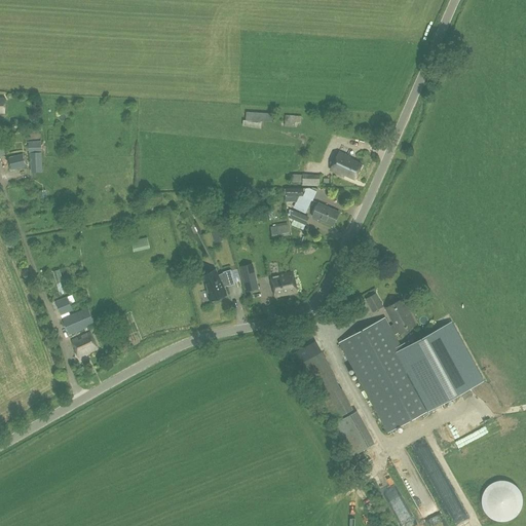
[(247,121),(271,122),(272,113),(247,112),(247,121)]
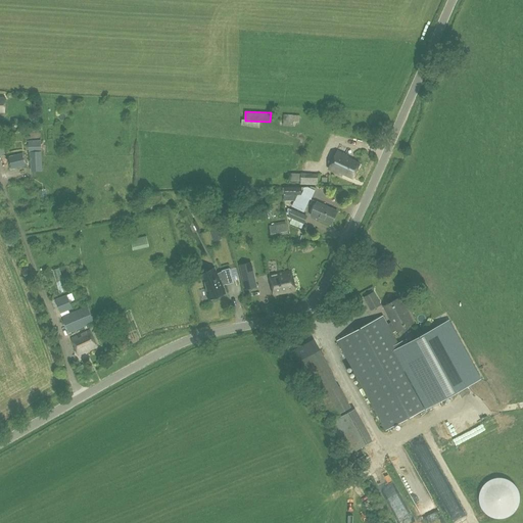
[(283,126),(293,127),(294,115),(284,114),(283,126)]
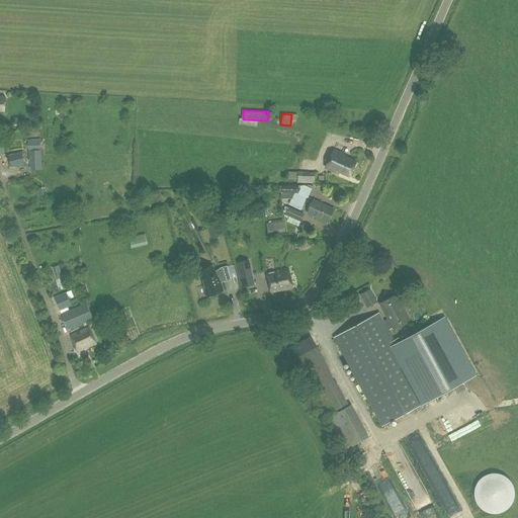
[(29,151),(40,150),(40,139),(27,140),(28,146),(28,151),(29,151)]
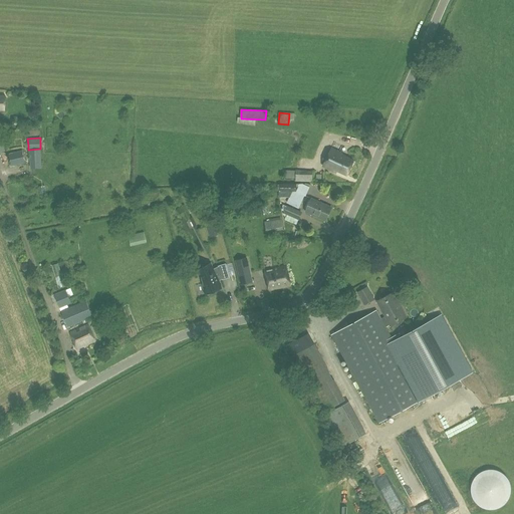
[(42,168),(40,149),(29,150),(30,169),(42,168)]
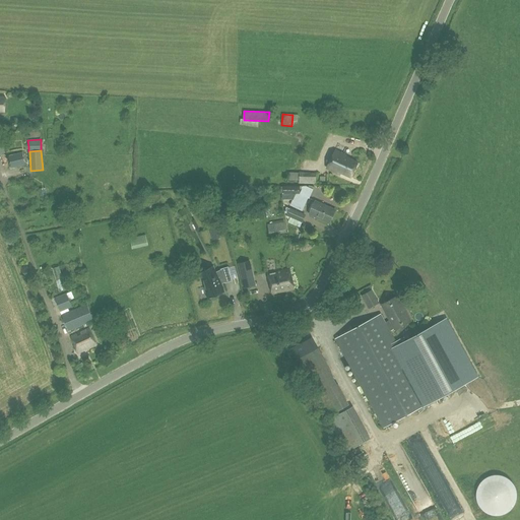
[(338,173),(338,172),(350,178),(358,163),(346,157),(346,155),(335,150),(327,168),(338,173)]
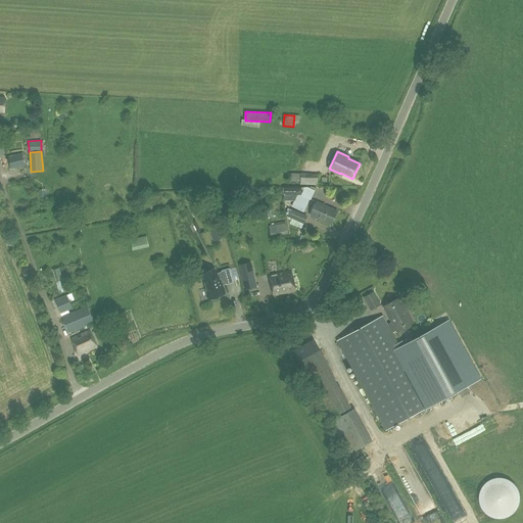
[(22,153),(9,157),(11,169),(26,165),(22,153)]
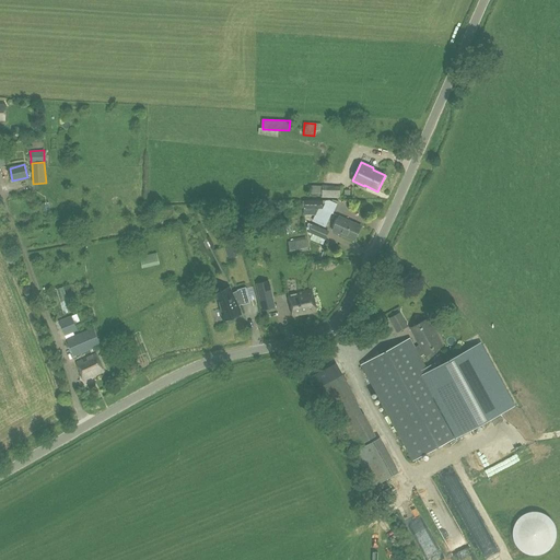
[(340,186),(323,186),(322,195),(322,198),(340,198),(340,186)]
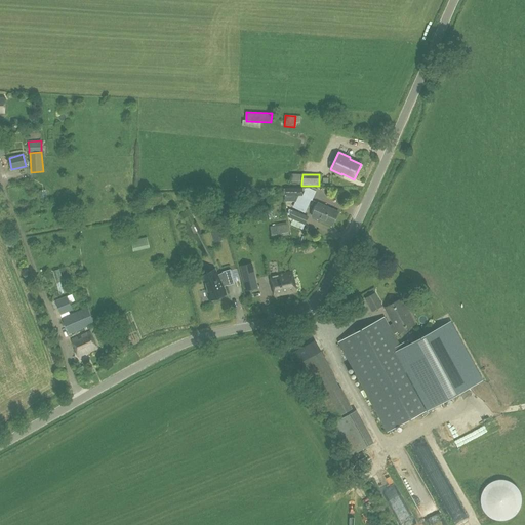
[(319,188),(304,188),(304,196),(319,196),(319,188)]
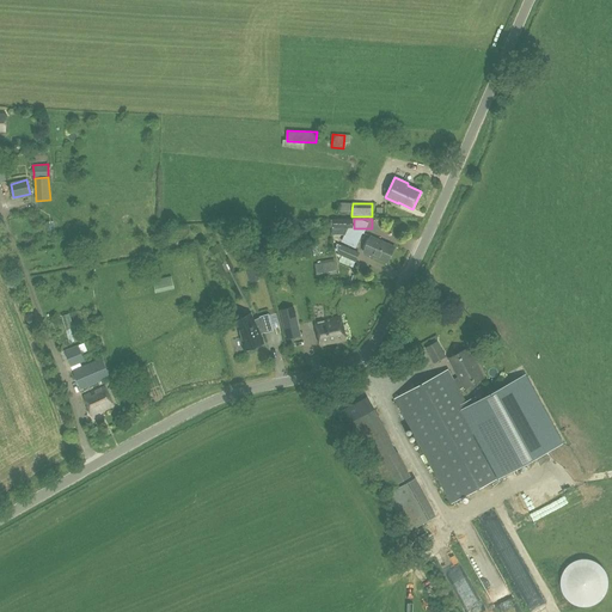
[(395,246),(372,237),(365,252),(387,263),(395,246)]
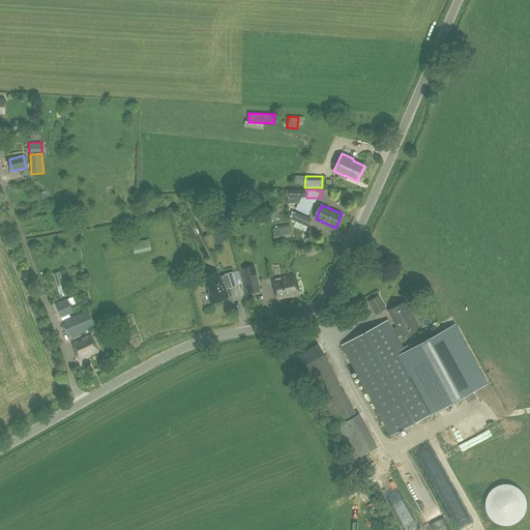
[(281,239),(291,237),(290,227),(278,229),(281,239)]
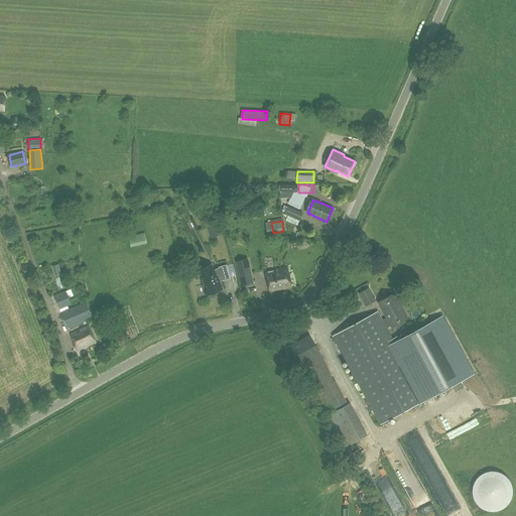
[(208,228),(211,238),(218,236),(215,226),(208,228)]
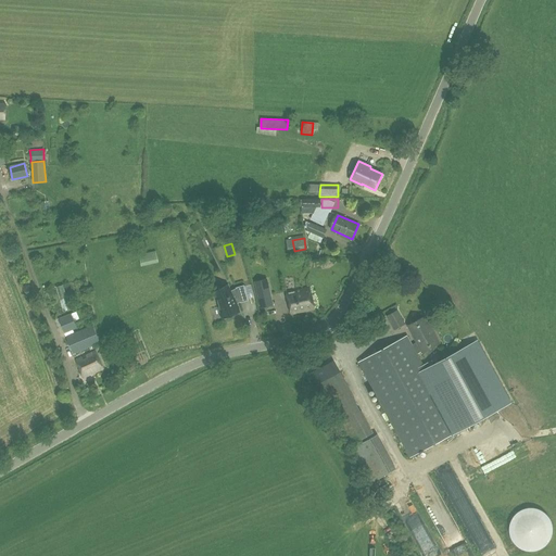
[(139,254),(142,267),(159,263),(155,251),(139,254)]
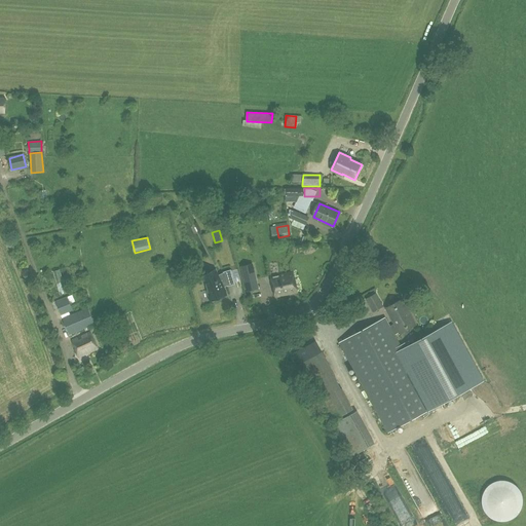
[(253,268),(241,270),(247,292),(258,290),(253,268)]
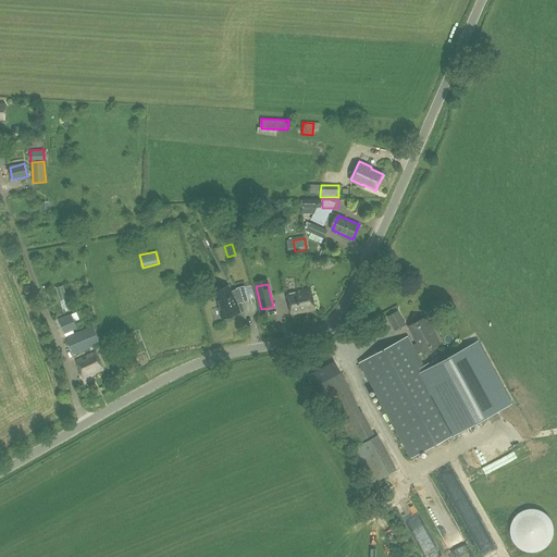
[(236,289),(232,292),(229,285),(227,285),(229,286),(214,294),(217,299),(222,318),(237,313),(235,306),(240,302),(240,304),(249,301),(245,285),(236,288),(236,289)]
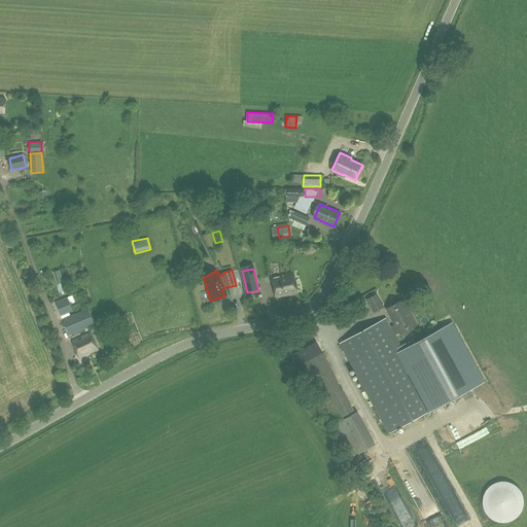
[(272,277),(276,295),(277,297),(299,292),(293,273),(272,277)]
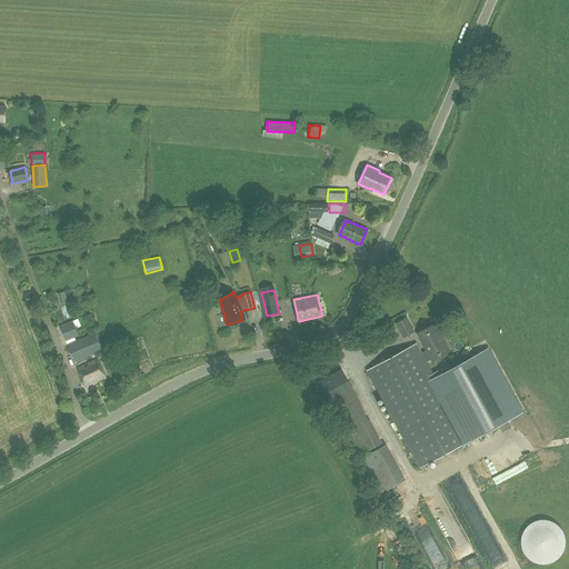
[(61,307),(66,319),(72,318),(69,305),(61,307)]
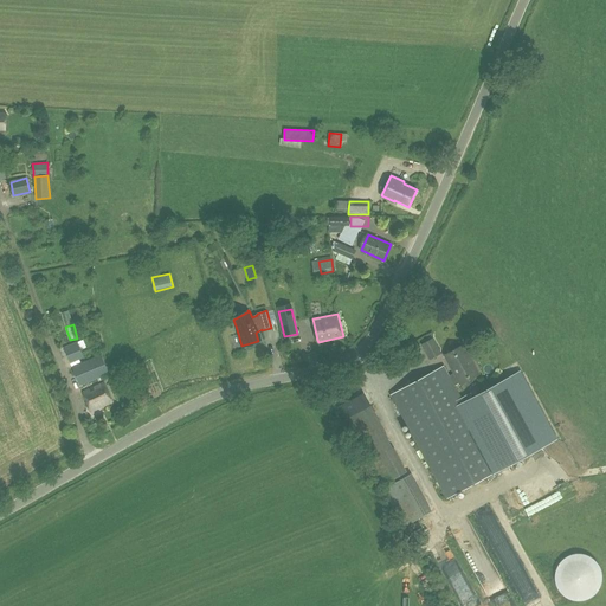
[(430,336),(424,339),(430,349),(436,346),(430,336)]
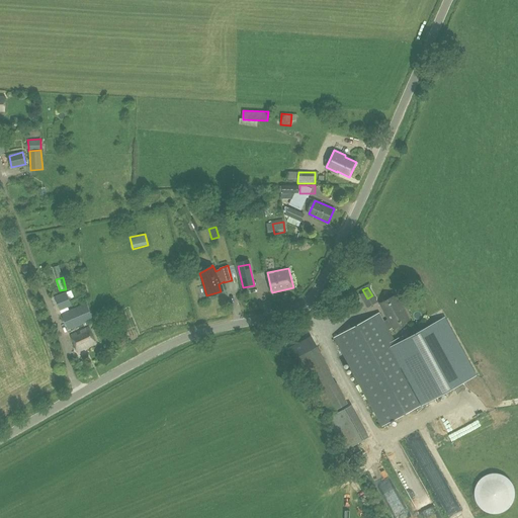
[(61,314),(69,310),(69,308),(68,308),(72,306),(70,299),(74,297),(72,290),(55,296),(59,308),(61,314)]
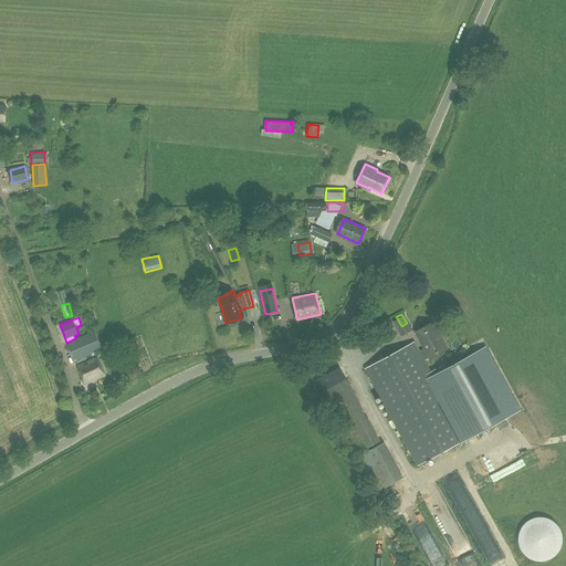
[(366,369),(419,465),(519,411),(484,348),(444,369),(442,365),(431,371),(425,360),(428,359),(429,359),(449,349),(442,336),(433,322),(416,332),(418,336),(425,348),(420,350),(416,342),(366,369)]
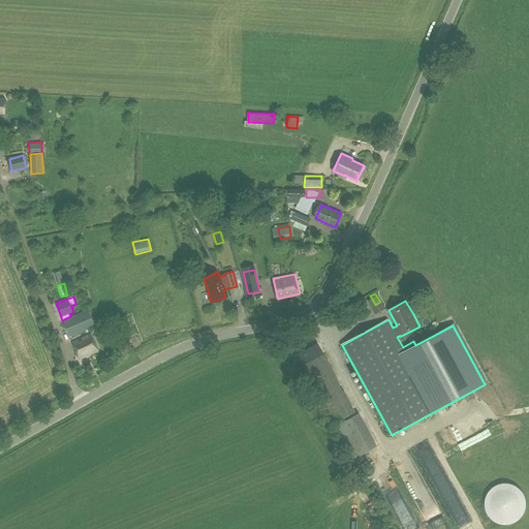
[(75,314),(70,316),(62,320),(69,337),(96,327),(91,314),(89,309),(75,314)]
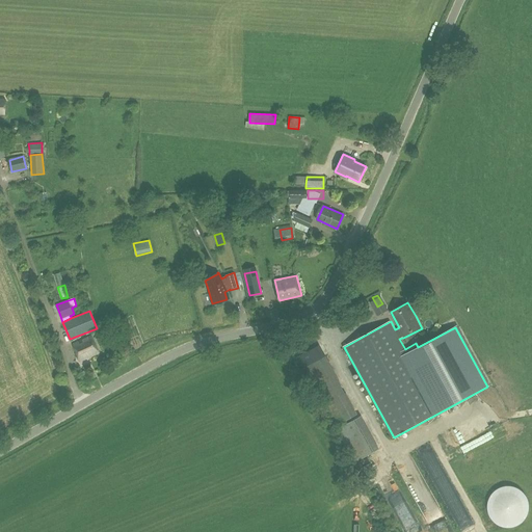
[(71,344),(79,362),(99,353),(90,336),(71,344)]
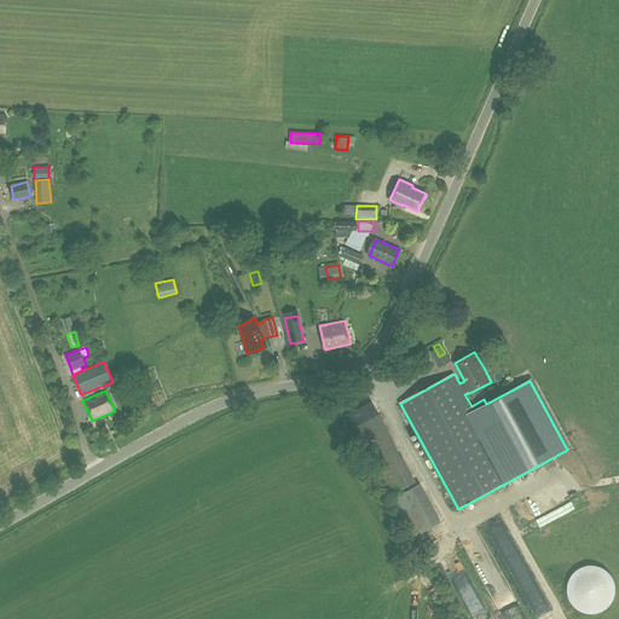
[(416,482),(379,414),(352,429),(357,438),(389,497),(416,482)]
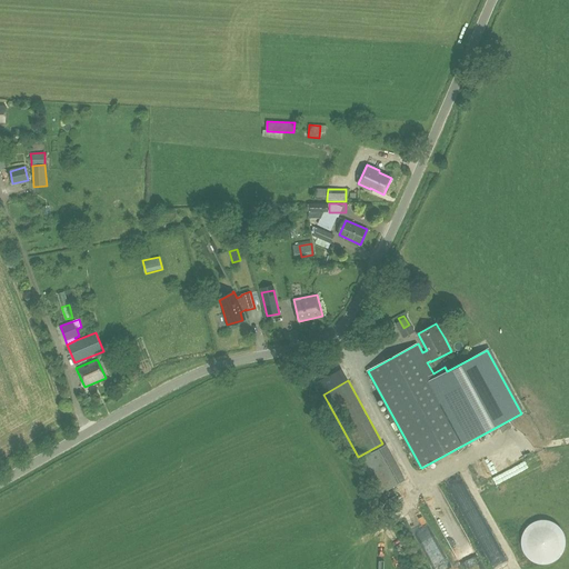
[(498,430),(502,438),(526,425),(521,416),(498,430)]
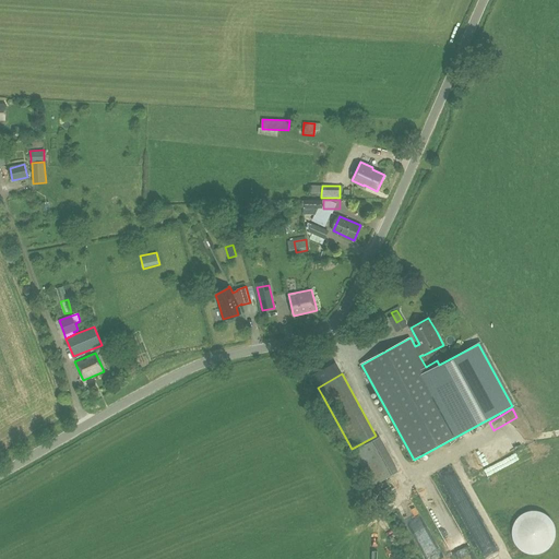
[(396,473),(378,439),(353,451),(371,485),(396,473)]
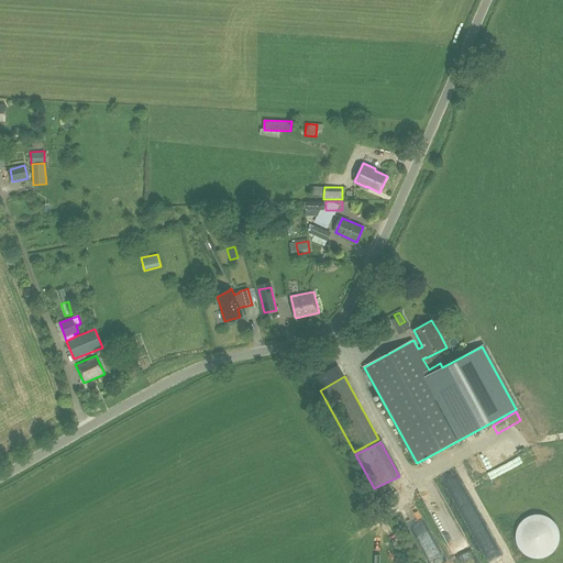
[(464,505),(464,515),(479,514),(479,504),(464,505)]
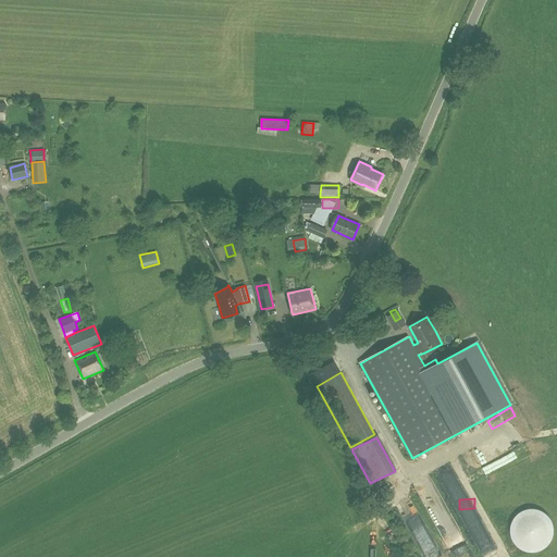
[(467,514),(486,555),(499,548),(480,507),(467,514)]
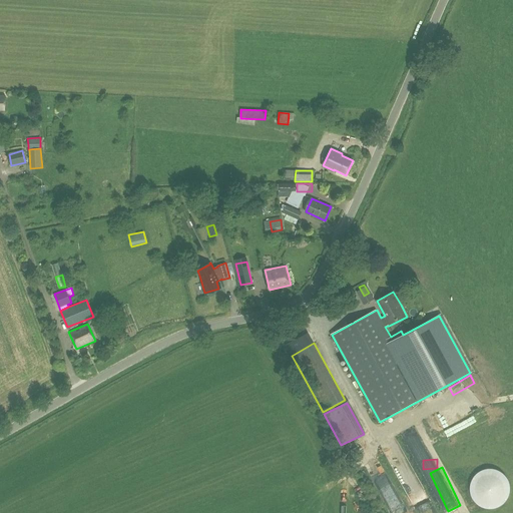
[(492,509),(493,509),(493,508),(494,508),(495,508),(496,508),(497,508),(497,507),(498,507),(499,507),(500,506),(501,506),(501,505),(502,505),(503,504),(504,504),(504,503),(505,502),(506,502),(506,501),(507,500),(507,499),(508,499),(508,498),(508,497),(509,497),(509,496),(509,495),(510,494),(510,493),(510,492),(510,491),(510,490),(510,489),(510,488),(510,487),(510,486),(510,485),(510,484),(510,483),(509,482),(509,481),(509,480),(508,480),(508,479),(508,478),(507,478),(507,477),(506,476),(505,475),(504,474),(503,473),(502,473),(502,472),(501,472),(500,471),(499,471),(499,470),(498,470),(497,470),(496,469),(495,469),(494,469),(493,469),(492,469),(491,469),(490,469),(489,469),(488,469),(487,469),(486,469),(485,469),(484,470),(483,470),(482,470),(481,471),(480,471),(480,472),(479,472),(478,472),(478,473),(477,474),(476,474),(476,475),(475,476),(474,476),(474,477),(473,478),(473,479),(472,480),(472,481),(471,482),(471,483),(471,484),(471,485),(470,486),(470,487),(470,488),(470,489),(470,490),(470,491),(470,492),(471,492),(471,493),(471,494),(471,495),(472,496),(472,497),(472,498),(473,498),(473,499),(474,500),(474,501),(475,501),(475,502),(476,502),(476,503),(477,503),(477,504),(478,504),(478,505),(479,505),(480,506),(481,506),(481,507),(482,507),(483,507),(484,508),(485,508),(486,508),(487,508),(488,509),(489,509),(490,509),(491,509),(492,509)]
